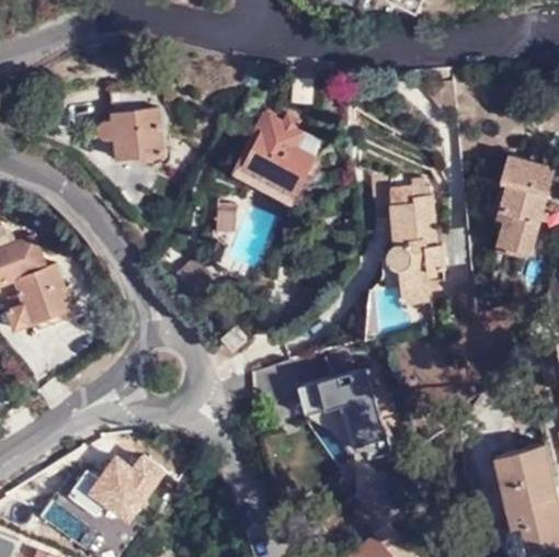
[(399,0),(398,3),(415,12),(421,0),(399,0)]
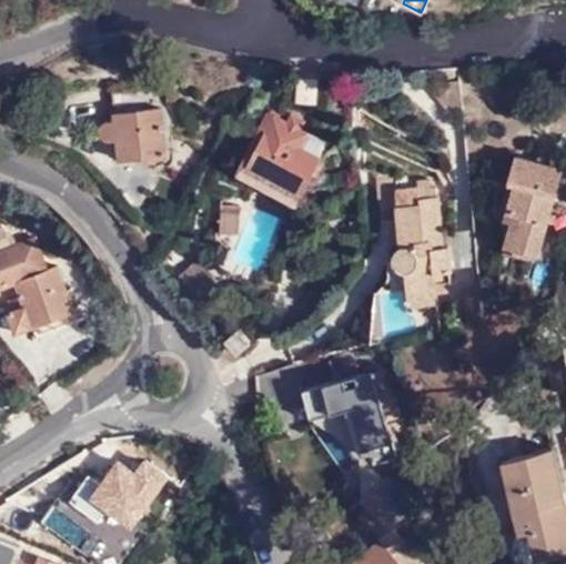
[(114,143),(117,162),(164,158),(159,110),(110,116),(111,124),(102,124),(99,132),(100,139),(105,143),(114,143)]
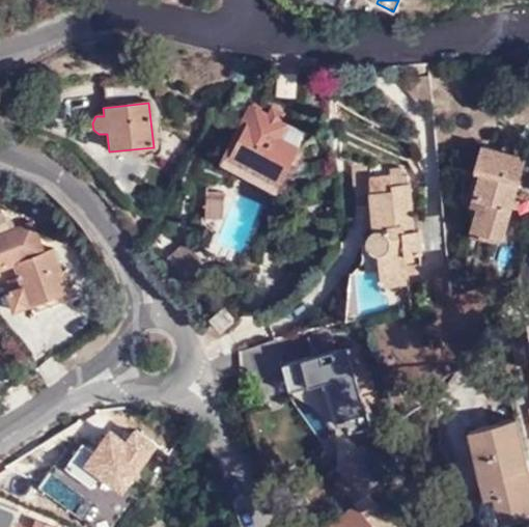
[(300,146),(248,119),(230,154),(282,181),(300,146)]
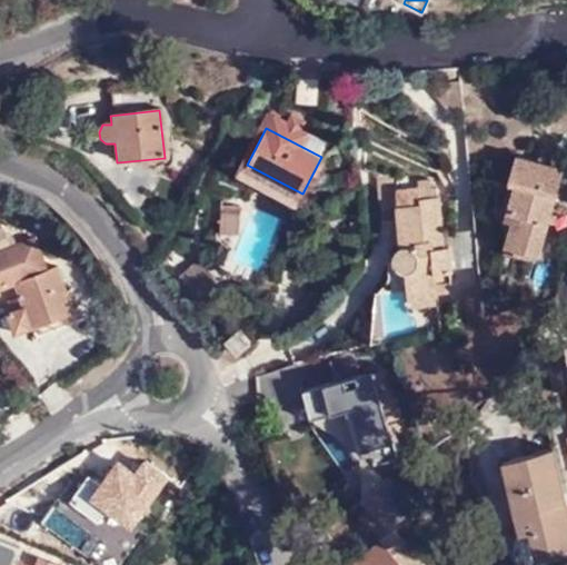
[(524,216),(514,249),(537,256),(561,171),(516,158),(507,186),(514,188),(507,211),(524,216)]
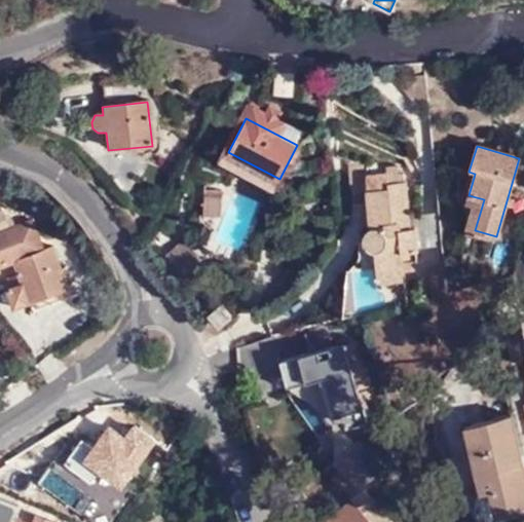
[(367,191),(369,213),(375,212),(376,227),(370,228),(364,231),(362,238),(362,244),(366,249),(370,251),(375,252),(377,277),(403,275),(402,263),(401,256),(414,255),(417,255),(415,231),(409,232),(399,233),(398,218),(408,217),(405,186),(404,186),(403,175),(386,177),(387,190),(372,192),(371,169),(345,163),(348,190),(367,191)]
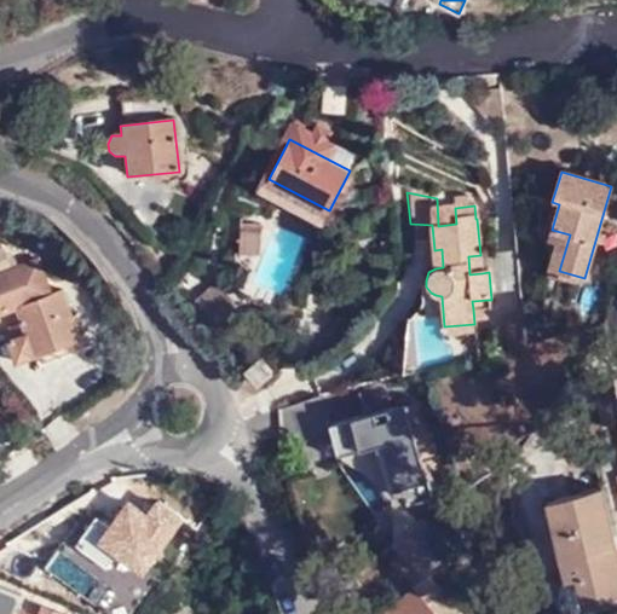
[(551,267),(559,271),(570,235),(552,230),(547,242),(557,245),(551,267)]
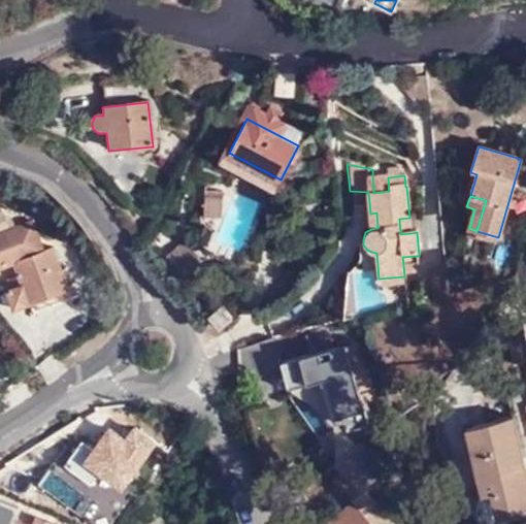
[(222,197),(204,197),(203,218),(221,218),(222,197)]
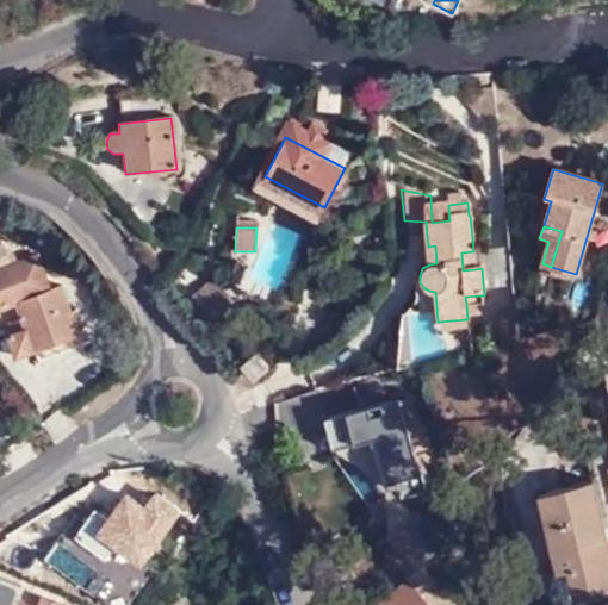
[(475,269),(473,251),(461,253),(463,270),(475,269)]
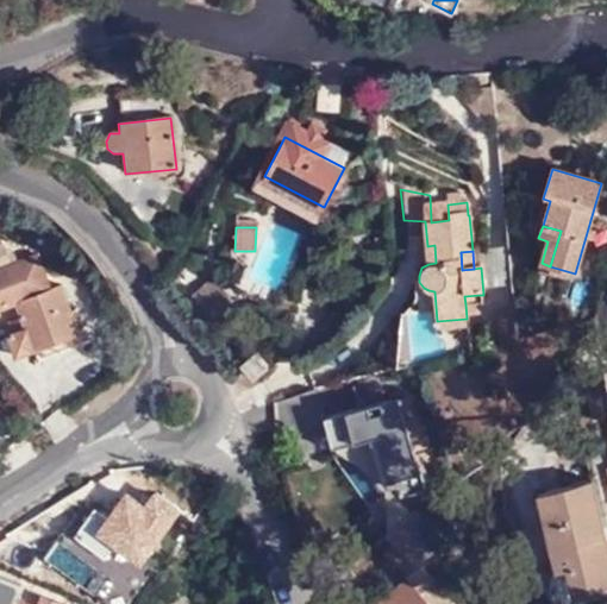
[(5,334),(13,358),(33,351),(79,334),(75,325),(70,310),(60,284),(47,289),(35,259),(0,271),(0,310),(16,306),(23,327),(5,334)]
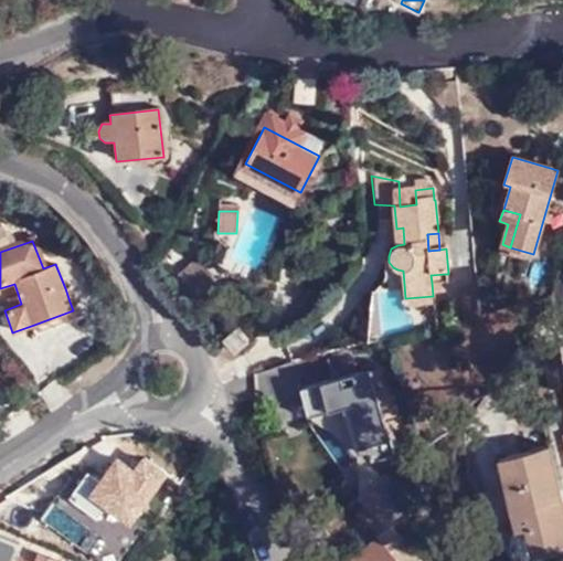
[(218,292),(194,264),(177,278),(201,306),(218,292)]
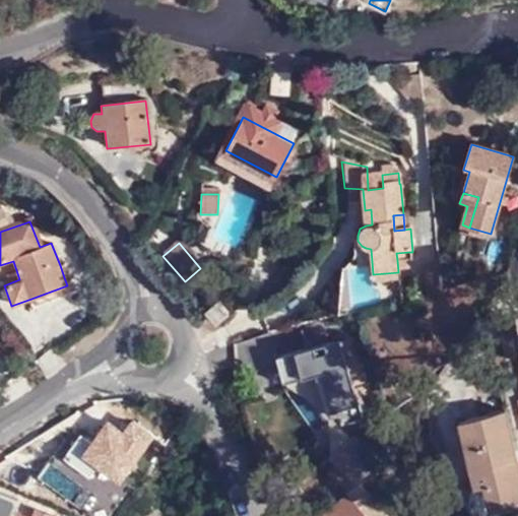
[(396,253),(397,260),(409,259),(409,252),(396,253)]
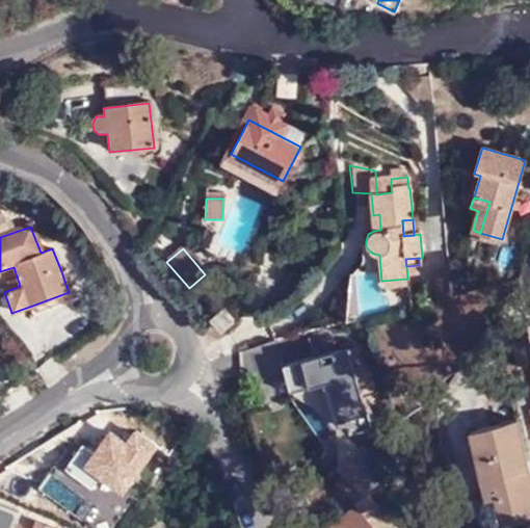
[(65,270),(61,271),(67,284),(71,282),(65,270)]
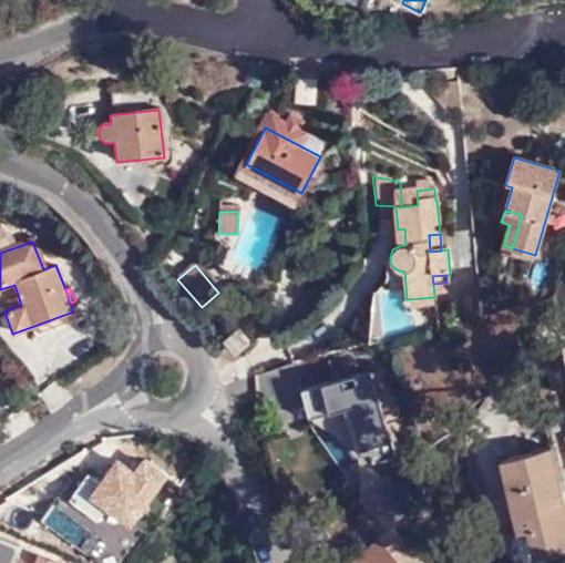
[(73,311),(31,327),(34,336),(76,321),(73,311)]
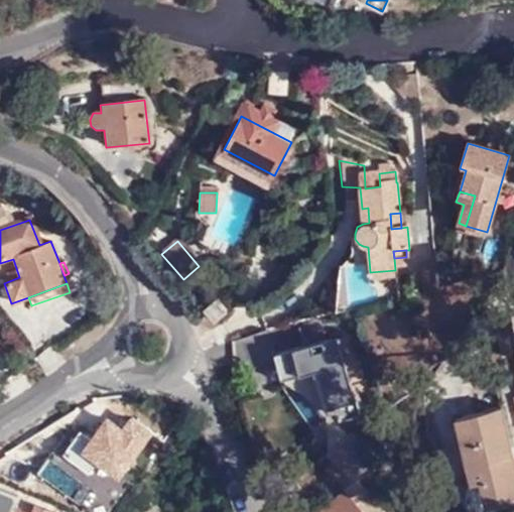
[(216,298),(203,310),(214,322),(226,310),(216,298)]
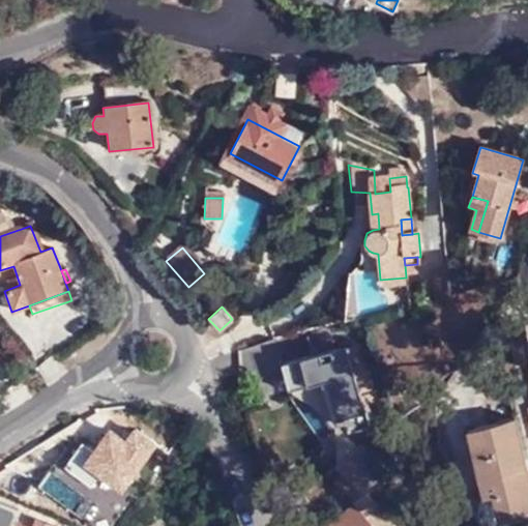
[(303,435),(365,421),(349,350),(288,363),(303,435)]
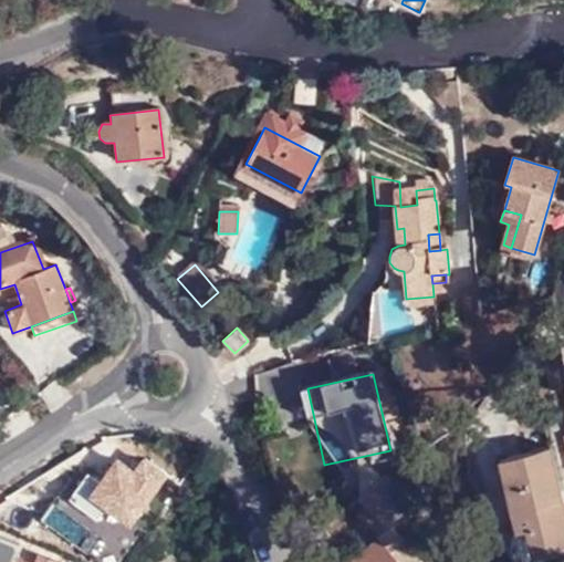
[(518,533),(525,531),(533,528),(539,555),(563,549),(563,508),(550,450),(500,462),(518,533)]
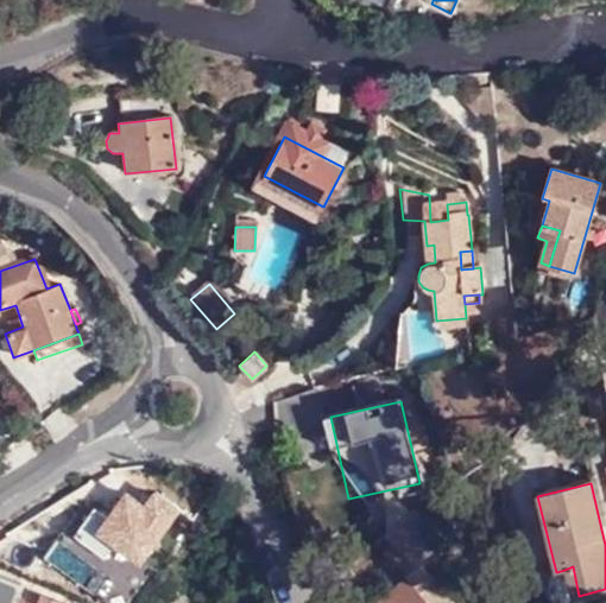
[(71,538),(108,563),(89,591),(107,602),(121,602),(184,508),(155,489),(145,503),(126,490),(108,519),(92,507),(71,538)]
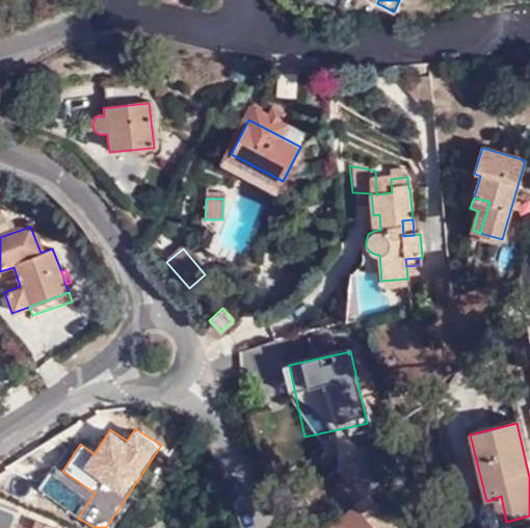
[(386,473),(358,437),(336,454),(365,491),(386,473)]
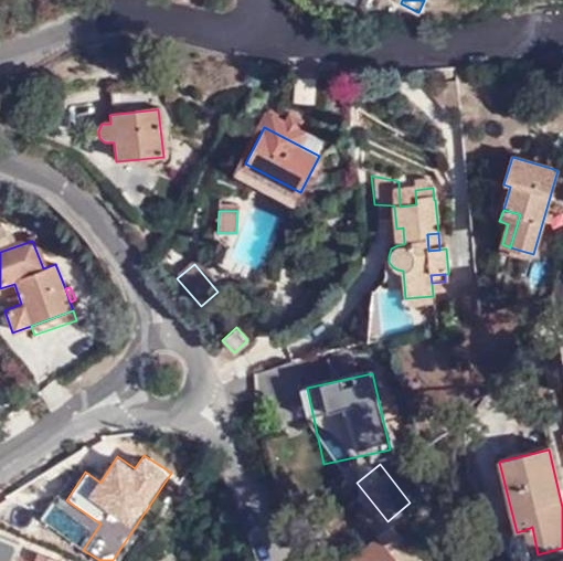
[(532,527),(524,530),(531,557),(538,554),(532,527)]
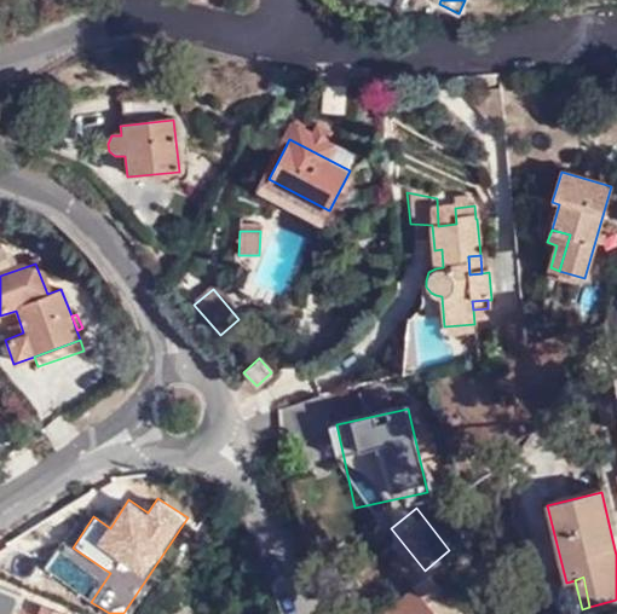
[(459,613),(431,578),(384,613),(459,613)]
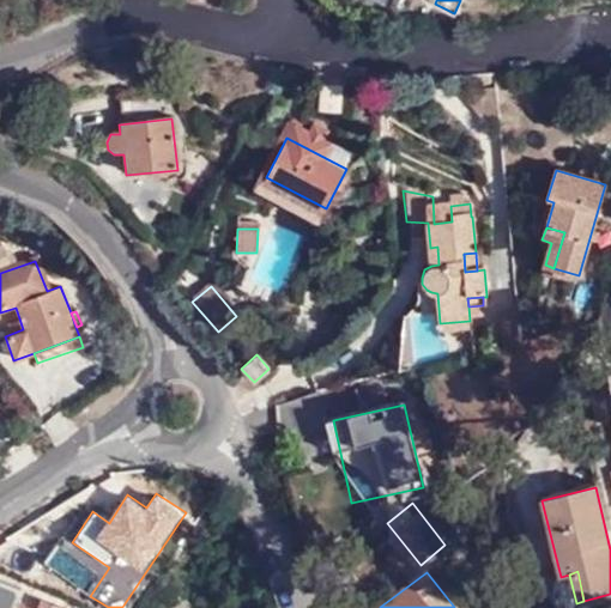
[(54,607),(38,601),(36,607),(23,607),(14,603),(19,589),(0,582),(0,607),(54,607)]
